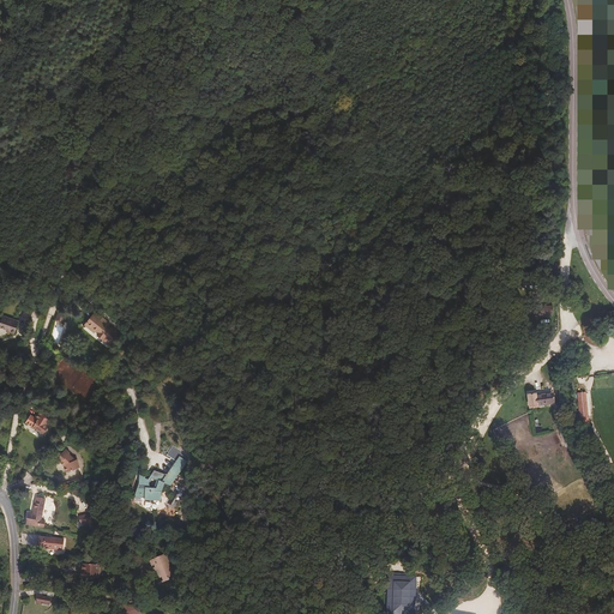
[(523,306),(523,315),(553,314),(553,306),(523,306)]
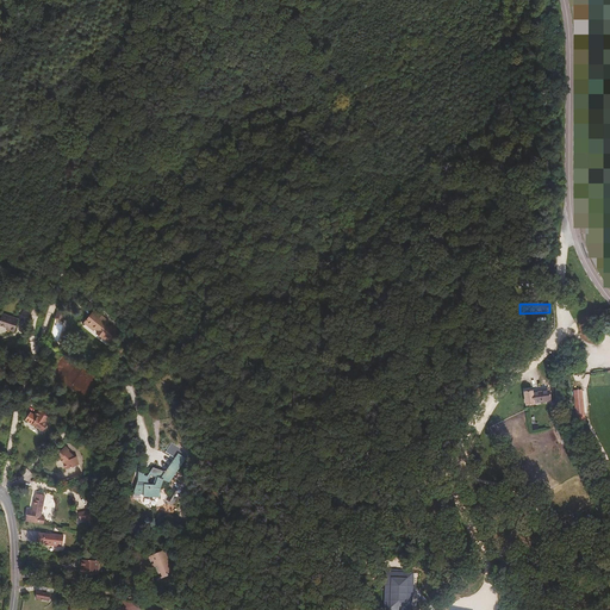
[(101,337),(111,327),(101,318),(103,317),(95,311),(86,322),(89,327),(92,324),(98,330),(97,332),(101,337)]
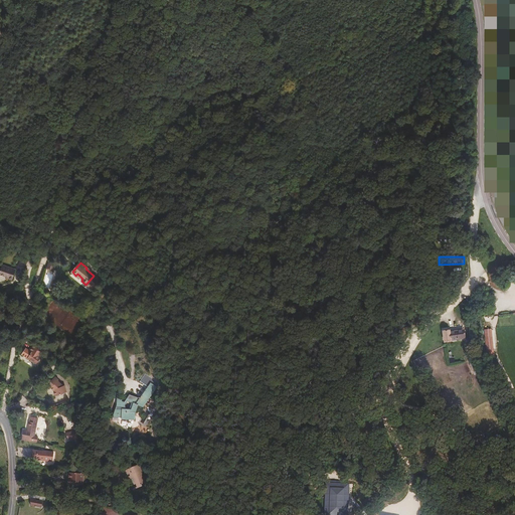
[(11,276),(10,278),(14,280),(18,269),(4,264),(1,273),(6,275),(11,276)]
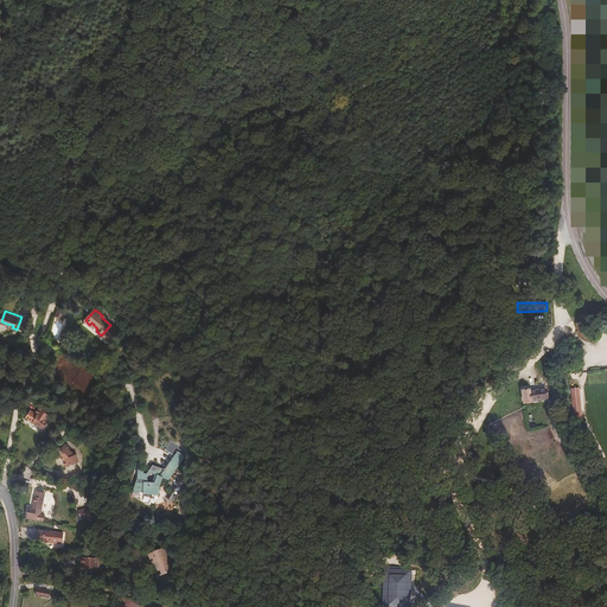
[(530,389),(524,390),(525,402),(532,401),(548,398),(547,389),(531,390),(530,389)]
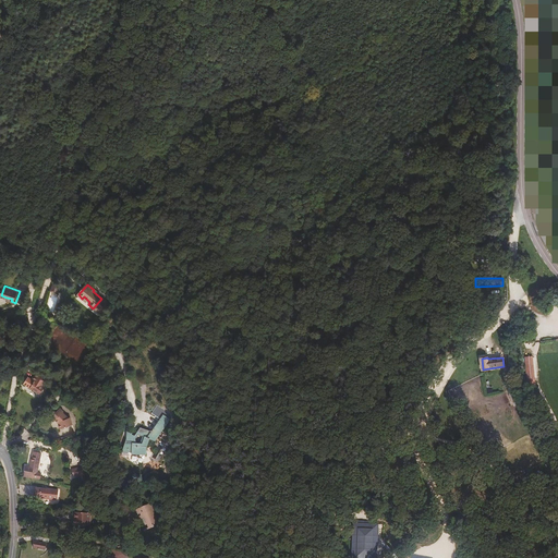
[(533,358),(524,358),(528,381),(535,380),(535,378),(533,359),(533,358)]
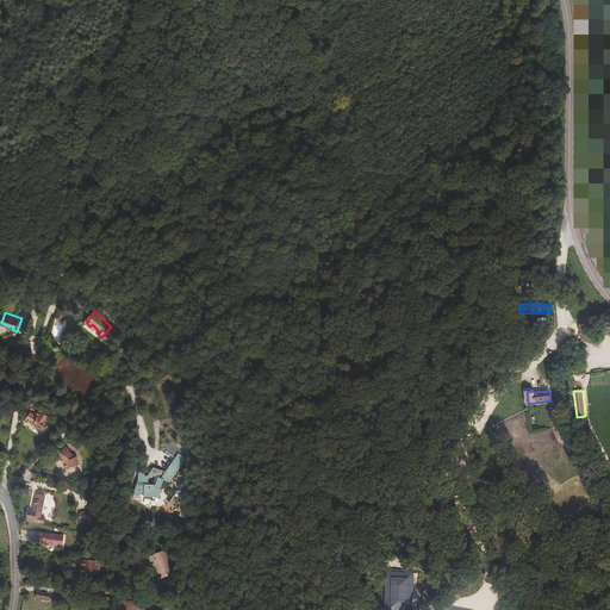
[(41,418),(48,423),(51,417),(45,414),(45,412),(37,408),(33,414),(41,418)]
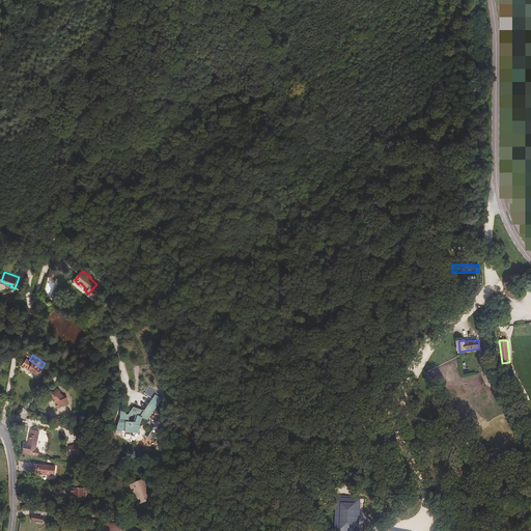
[(35,364),(29,360),(29,361),(26,360),(22,366),(27,369),(30,363),(35,365),(35,364)]
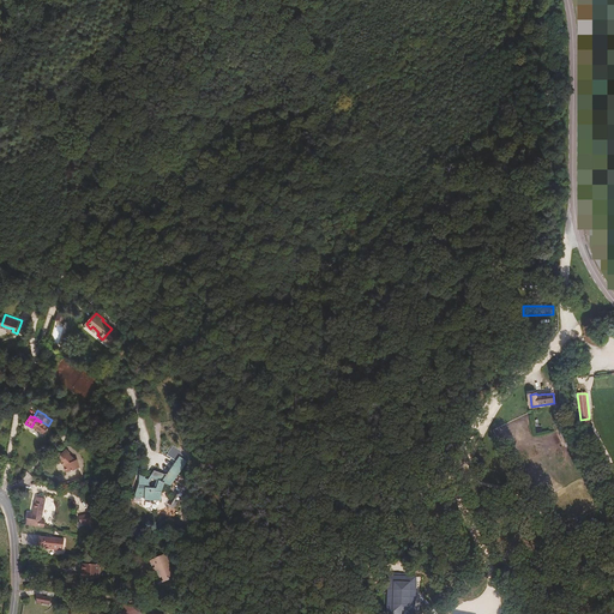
[(43,434),(48,426),(41,421),(41,422),(35,420),(31,427),(43,434)]
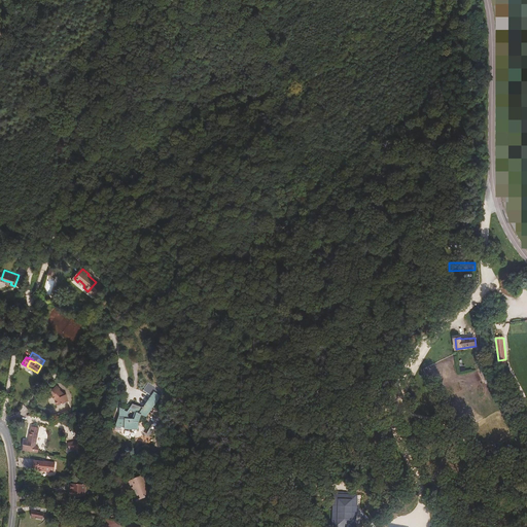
[(59,389),(56,385),(46,394),(50,398),(51,397),(55,399),(57,406),(62,403),(68,401),(65,394),(64,395),(58,390),(59,389)]
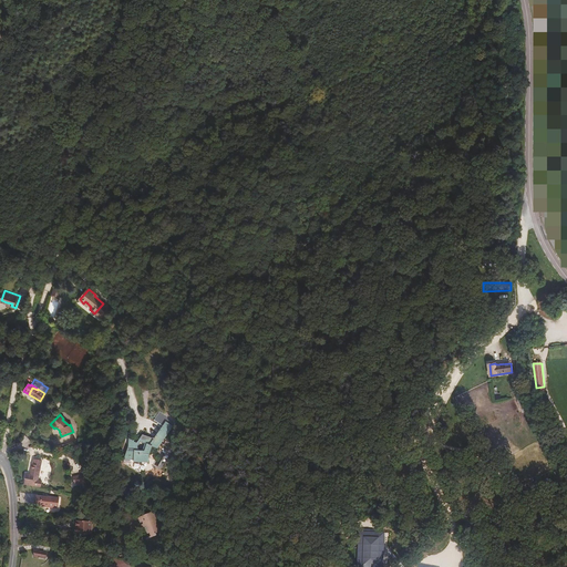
[(542,436),(548,434),(539,414),(533,416),(542,436)]
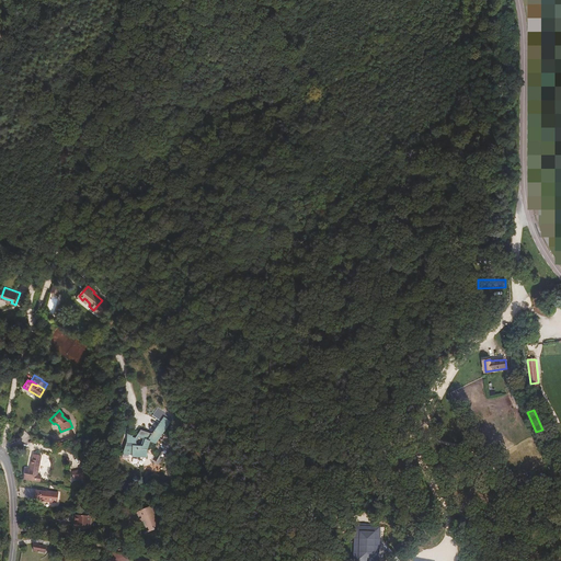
[(134,441),(132,439),(126,435),(125,443),(119,459),(126,462),(127,458),(146,459),(146,453),(149,444),(155,446),(158,441),(161,442),(162,438),(161,437),(170,424),(163,419),(157,428),(151,436),(140,432),(135,438),(134,441)]
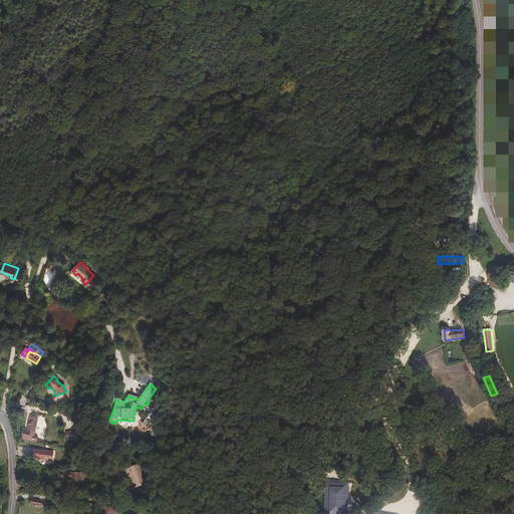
[(23,429),(22,439),(37,441),(38,436),(34,435),(38,417),(29,416),(27,430),(23,429)]
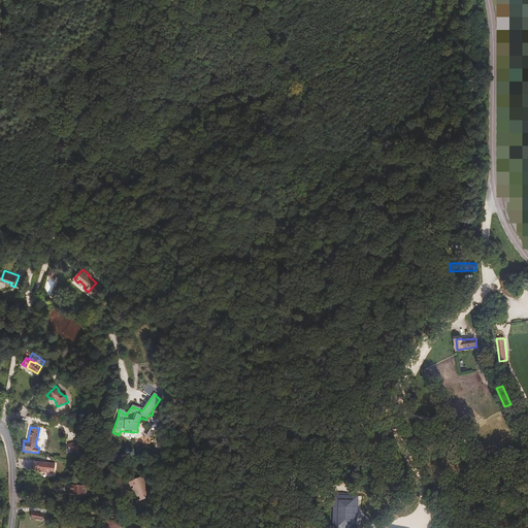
[(75,446),(75,441),(68,443),(69,451),(77,449),(76,446),(75,446)]
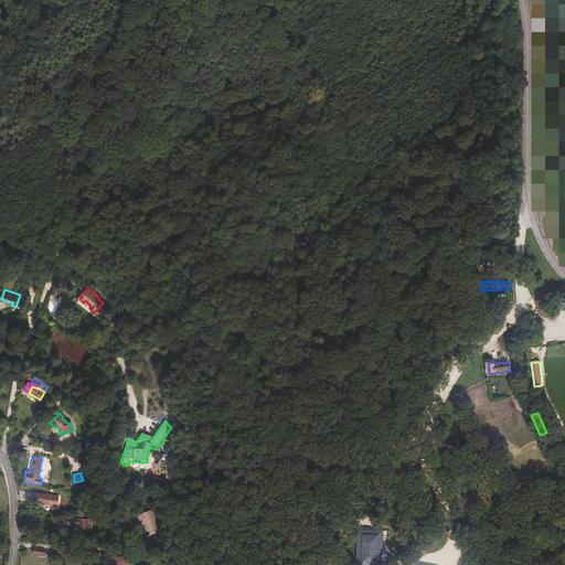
[(57,507),(59,497),(36,494),(35,504),(57,507)]
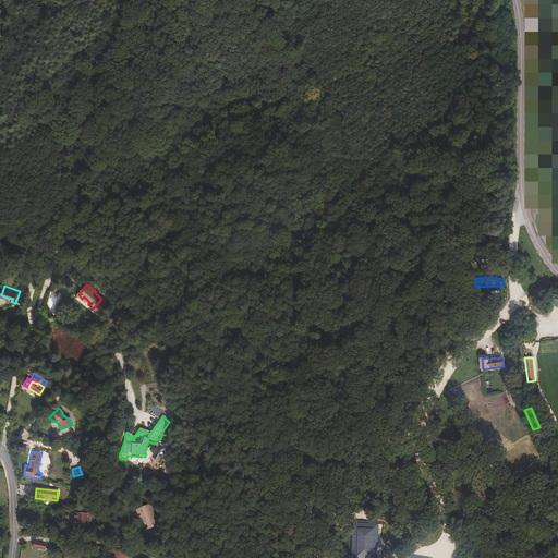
[(88,526),(88,513),(72,512),(72,521),(72,525),(88,526)]
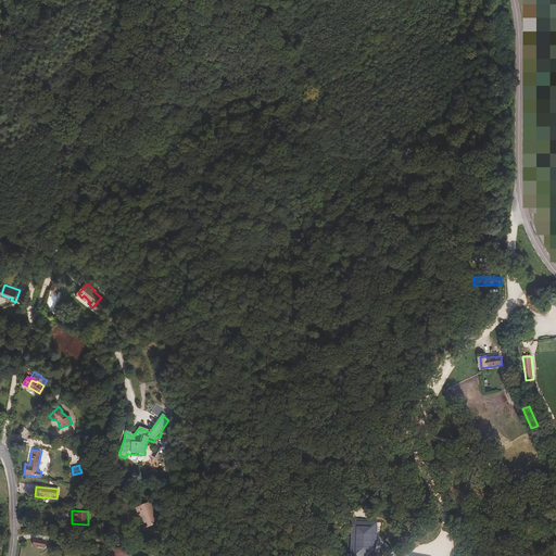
[(376,555),(378,520),(351,519),(350,555),(376,555)]
